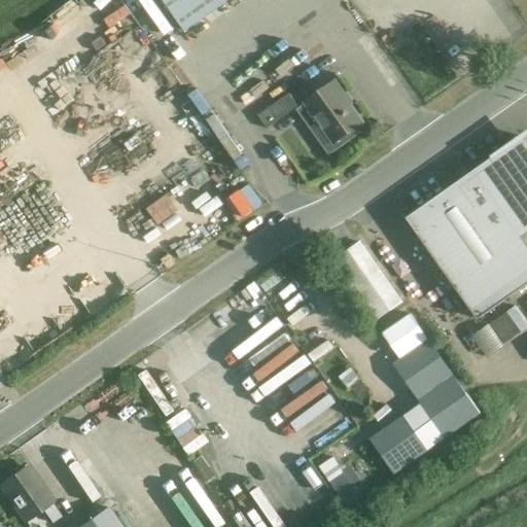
[(162,0),(184,32),(217,8),(230,0),(162,0)]
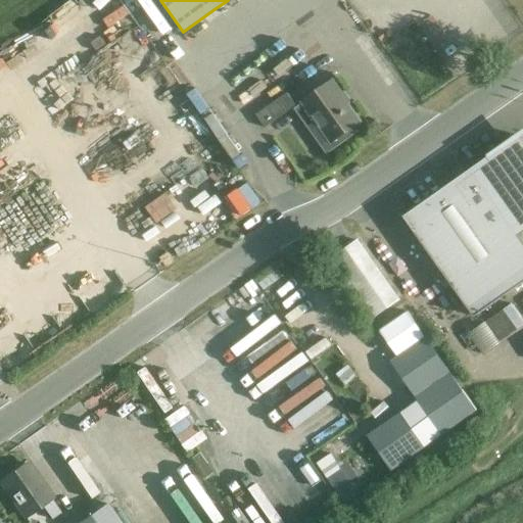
[(342,98),(346,95),(335,81),(295,108),(327,153),(353,134),(349,130),(360,122),(342,98)]
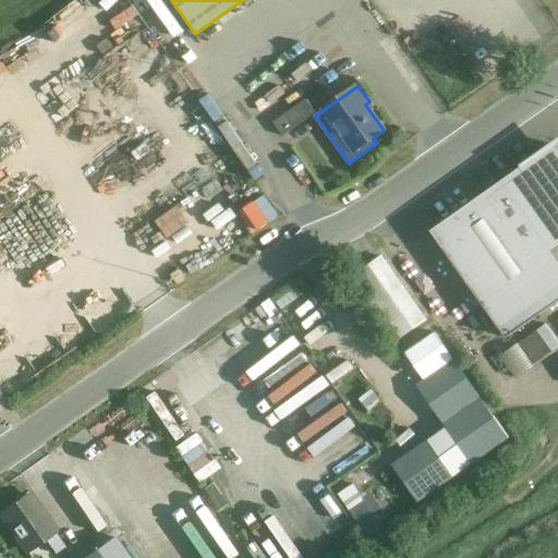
[(306,100),(273,123),(282,137),(294,129),(316,113),(306,100)]
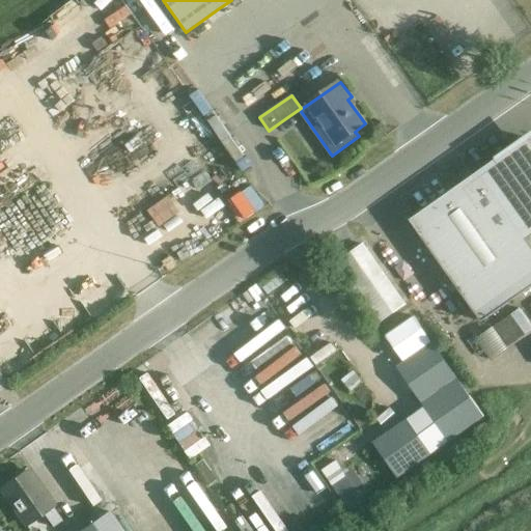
[(443,221),(421,236),(481,322),(530,286),(530,246),(526,240),(530,235),(530,140),(498,164),(495,160),(477,172),(481,177),(465,189),(436,210),(443,221)]
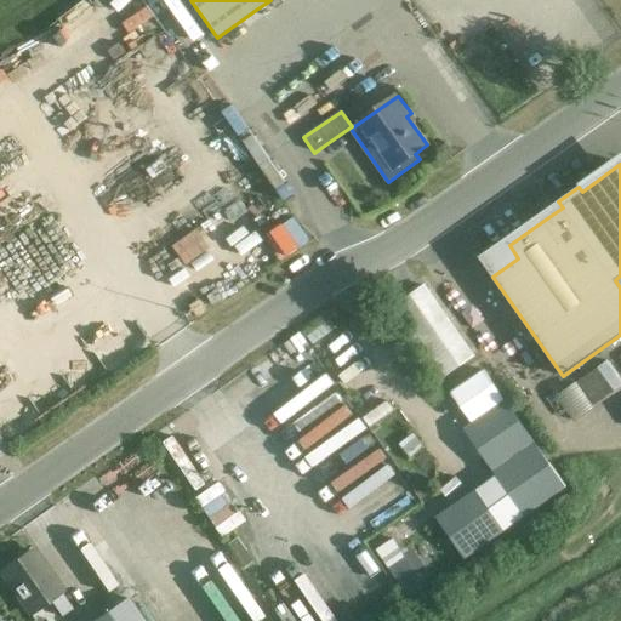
[(425,286),(400,303),(450,375),(474,357),(425,286)]
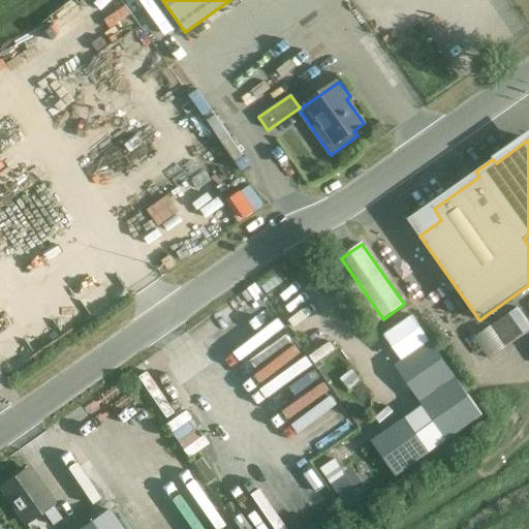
[(528,325),(517,308),(492,325),(505,346),(528,329),(528,325)]
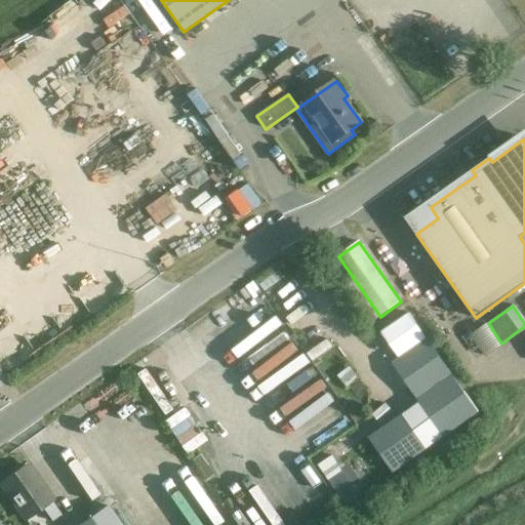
[(427,338),(412,317),(409,313),(380,332),(398,358),(427,338)]
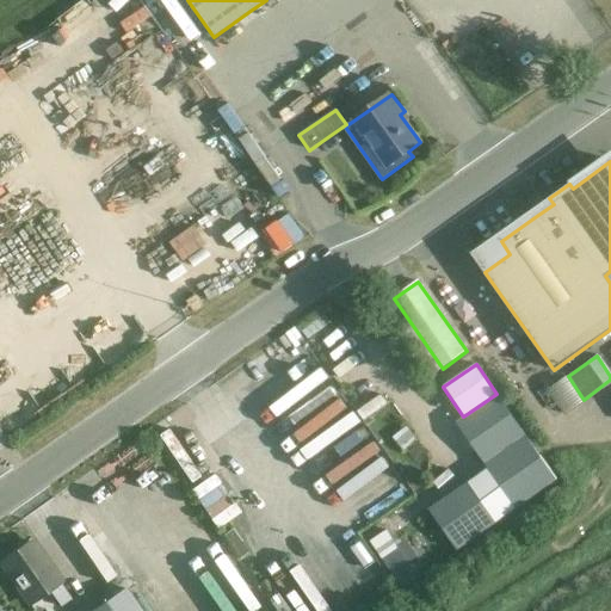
[(498,395),(457,424),(516,508),(556,480),(498,395)]
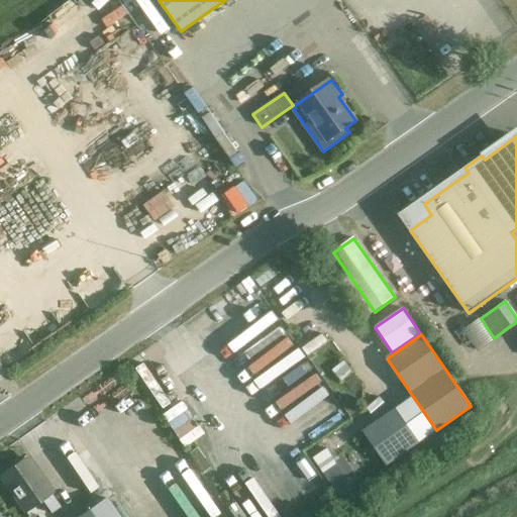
[(299,421),(313,442),(347,419),(333,398),(299,421)]
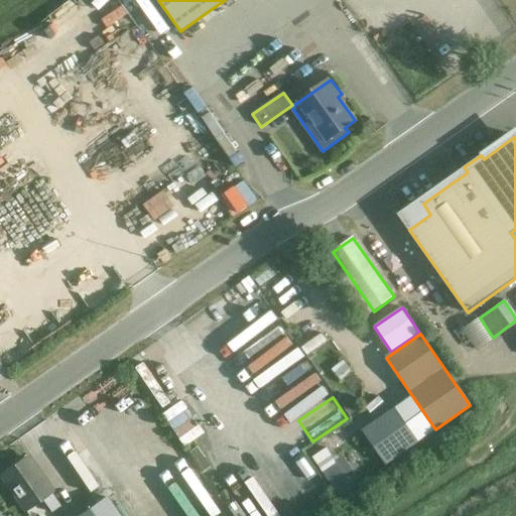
[(386,464),(419,440),(396,407),(363,430),(386,464)]
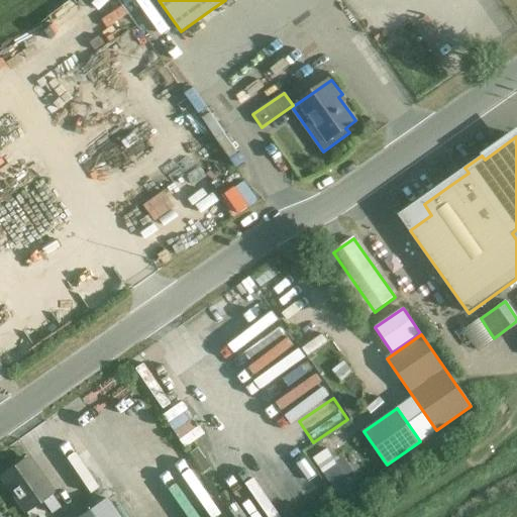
[(41,500),(52,514),(61,507),(26,458),(1,476),(25,511),(41,500)]
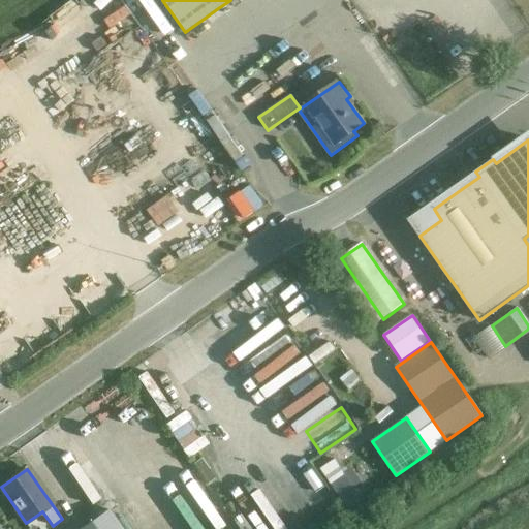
[(121,528),(109,509),(81,528),(121,528)]
